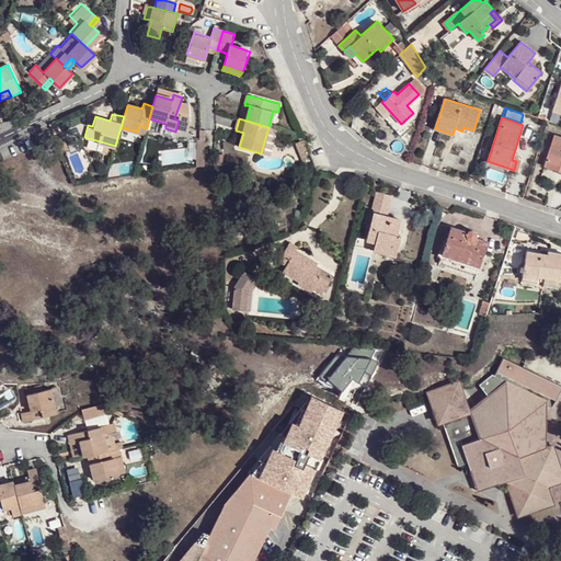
[(545,165),(554,169),(556,164),(560,165),(560,136),(554,134),(545,165)]
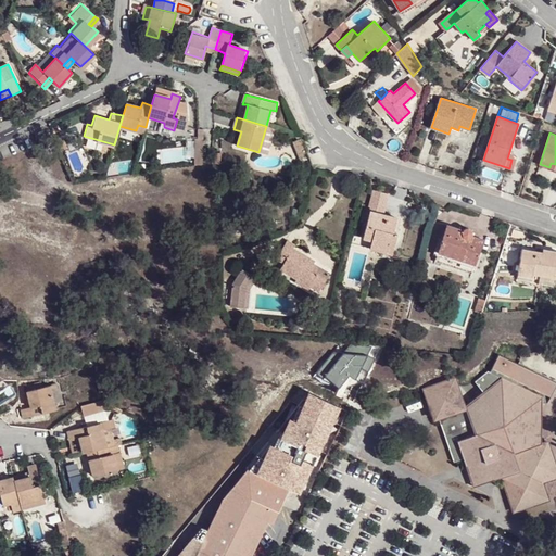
[(299,155),(304,148),(299,137),(292,140),(299,155)]
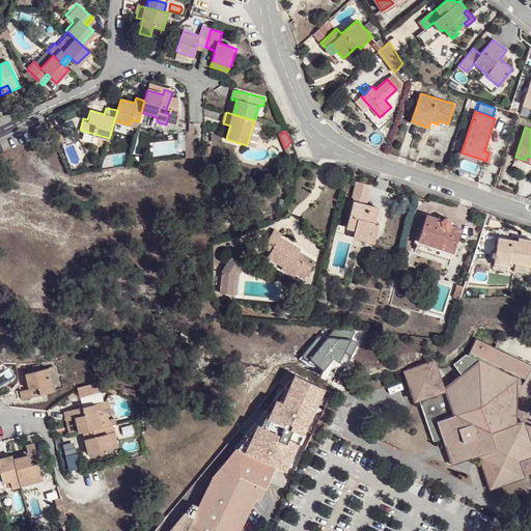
[(355,230),(353,236),(374,242),(380,224),(375,223),(381,208),(354,200),(347,228),(355,230)]
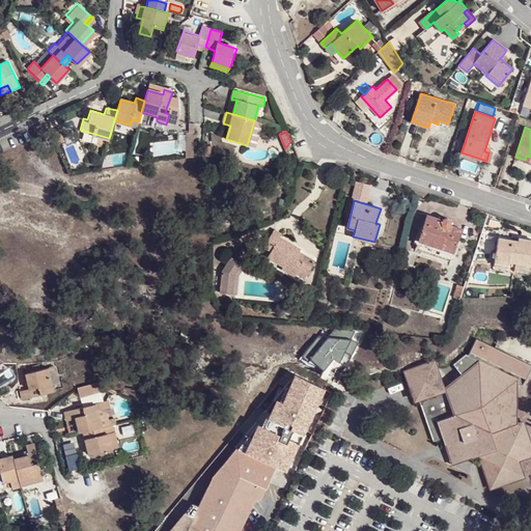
[(427,214),(416,249),(451,260),(460,228),(451,225),(450,221),(449,219),(447,218),(445,218),(443,218),(442,219),(427,214)]
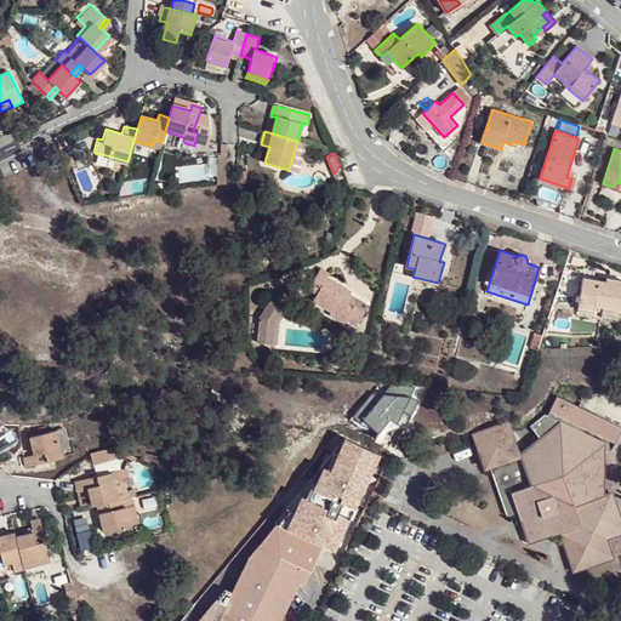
[(318,294),(315,296),(332,307),(331,311),(347,320),(348,318),(351,314),(360,319),(368,306),(351,294),(343,290),(346,288),(329,277),(330,274),(322,269),(309,289),(318,294)]
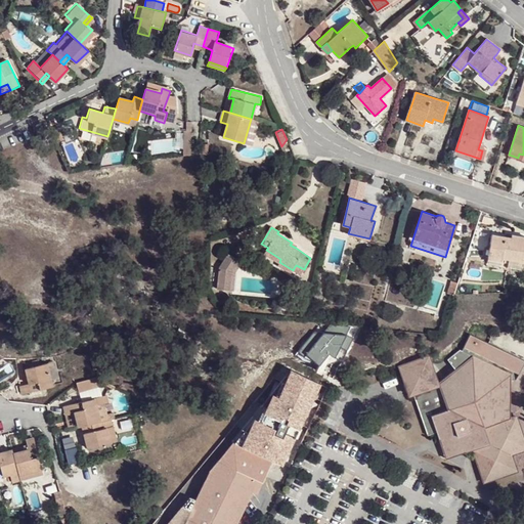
[(523,234),(518,234),(517,238),(511,236),(492,233),(488,258),(501,260),(503,257),(509,258),(523,261),(523,260),(523,234)]
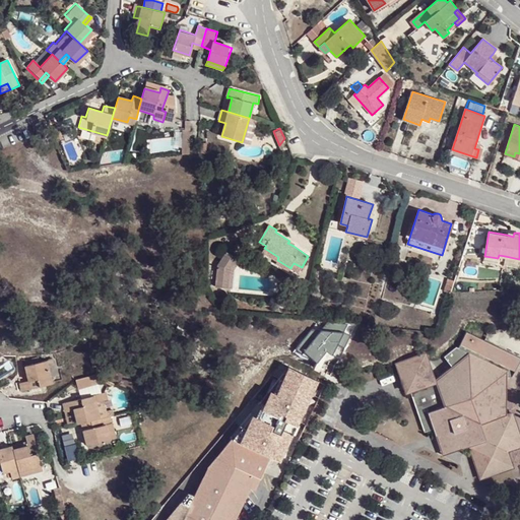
[(278,257),(264,248),(262,252),(277,260),(278,257)]
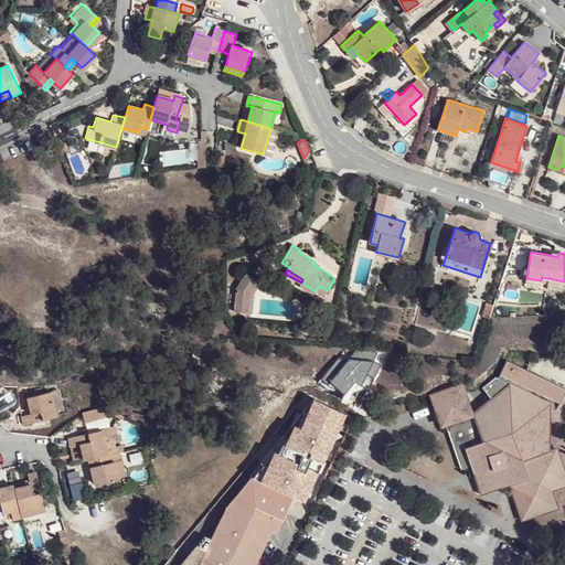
[(233,305),(246,309),(251,291),(258,283),(248,274),(238,283),(233,305)]
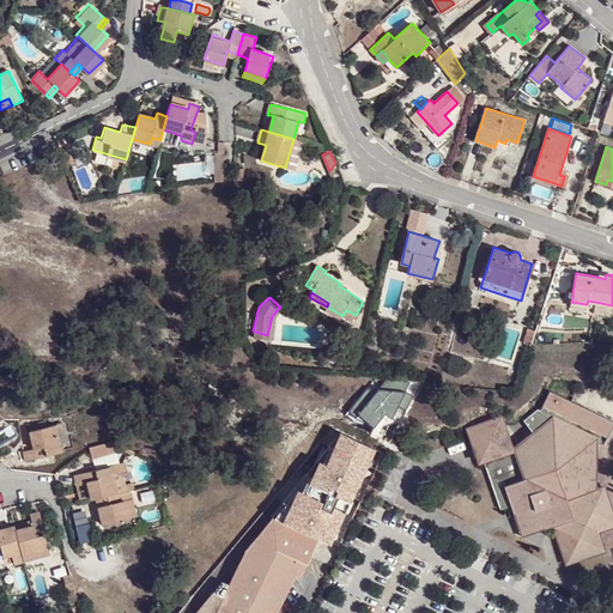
[(612,304),(612,305),(595,302),(593,311),(612,315),(612,304)]
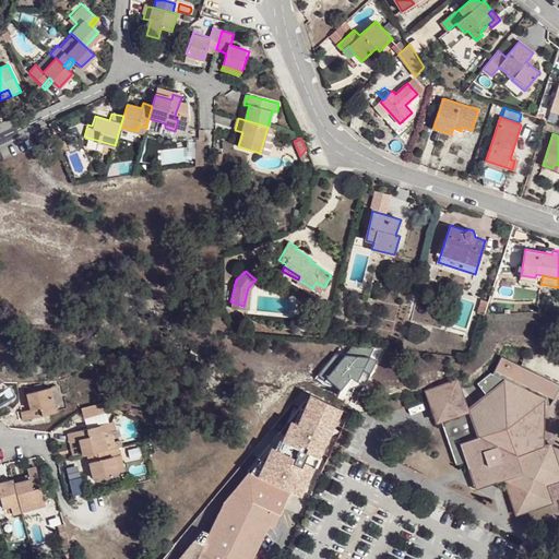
[(248,288),(244,306),(249,307),(254,290),(260,284),(256,280),(248,288)]
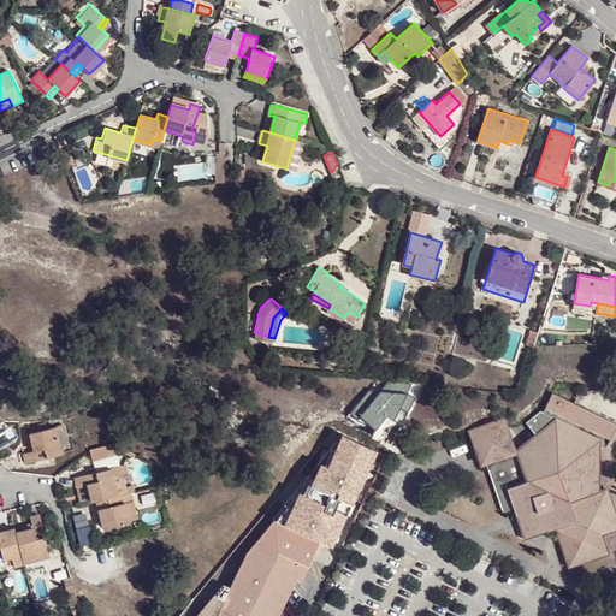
[(534,347),(538,335),(532,332),(527,347),(533,349),(534,347)]
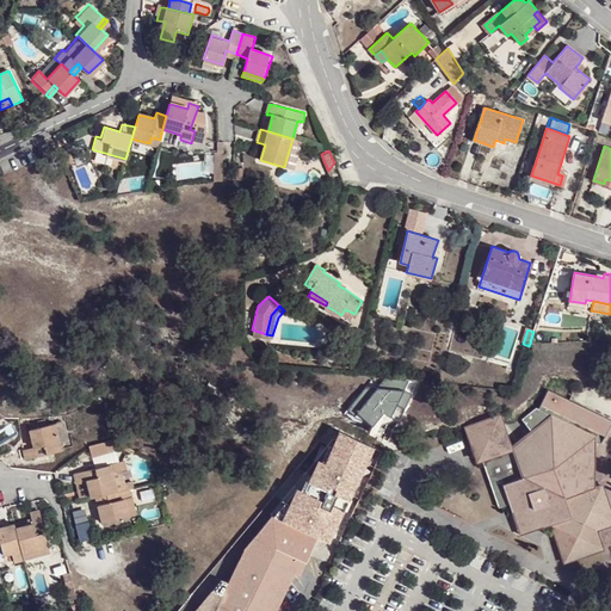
[(495,417),(467,427),(477,461),(495,510),(506,507),(510,516),(516,519),(516,523),(529,529),(534,526),(539,530),(549,526),(562,563),(600,550),(599,547),(593,532),(609,526),(610,525),(610,523),(599,488),(591,491),(593,444),(600,444),(610,423),(547,392),(531,412),(529,412),(518,420),(528,432),(507,449),(495,417)]
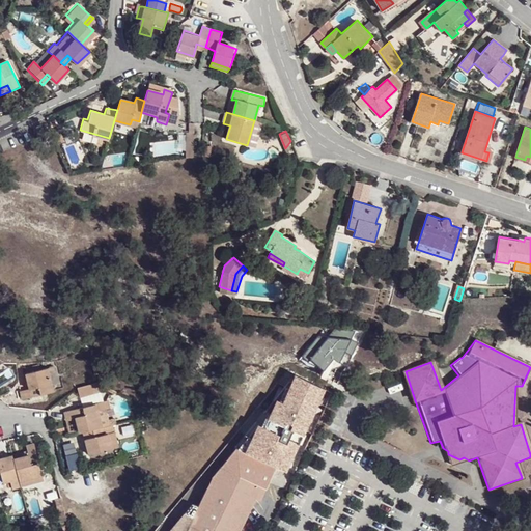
[(91,378),(96,376),(88,352),(85,354),(91,378)]
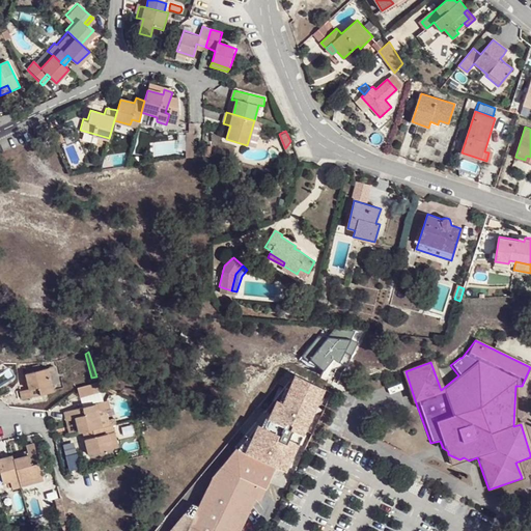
[(8,359),(0,363),(0,369),(10,362),(8,359)]
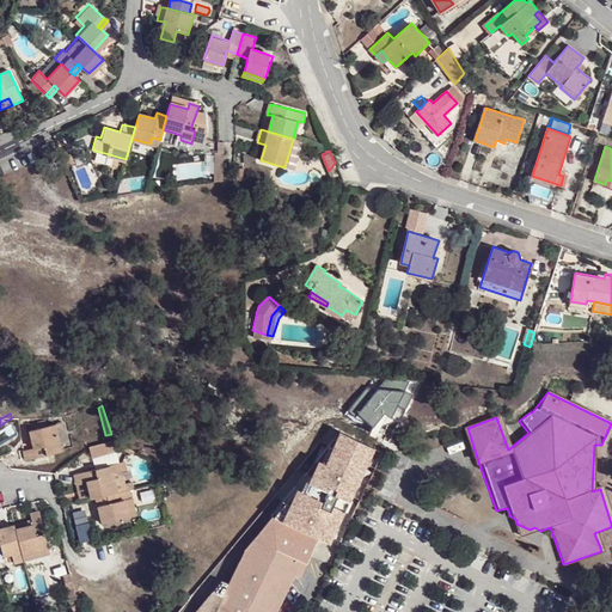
[(25,459),(40,456),(53,452),(62,448),(53,423),(29,430),(34,448),(23,451),(25,459)]
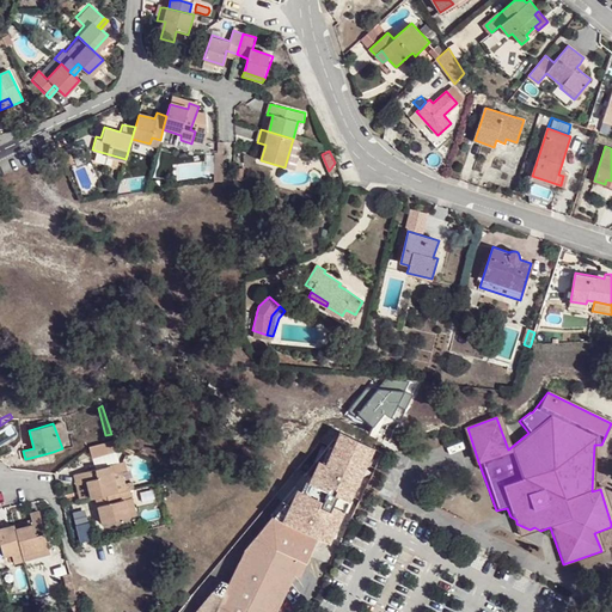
[(478,461),(467,428),(463,429),(475,463),(478,461)]
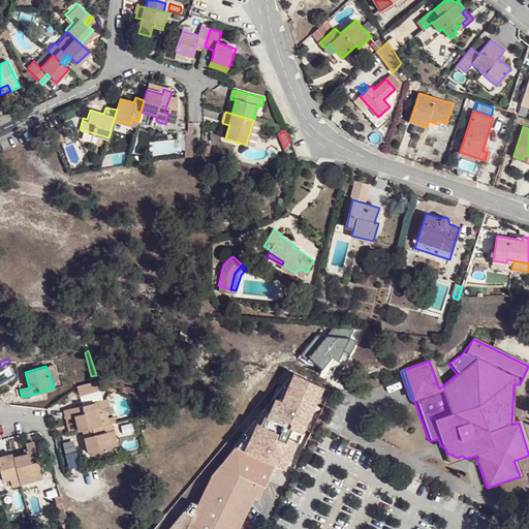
[(256,426),(245,453),(276,465),(292,472),(328,389),(292,373),(281,401),(276,399),(263,428),(256,426)]
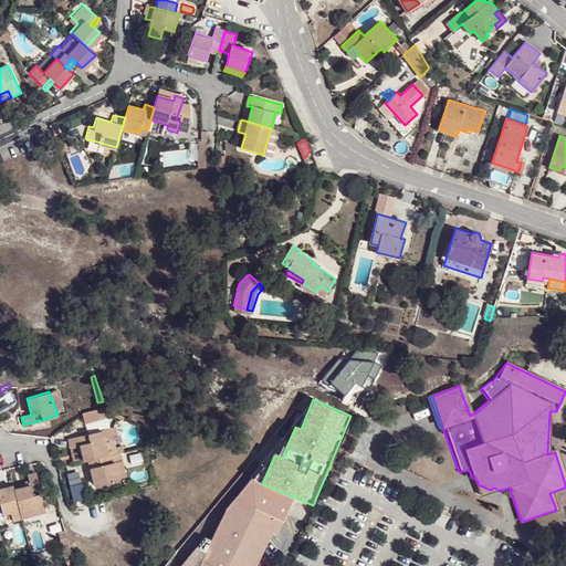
[(49,418),(37,421),(39,429),(51,426),(49,418)]
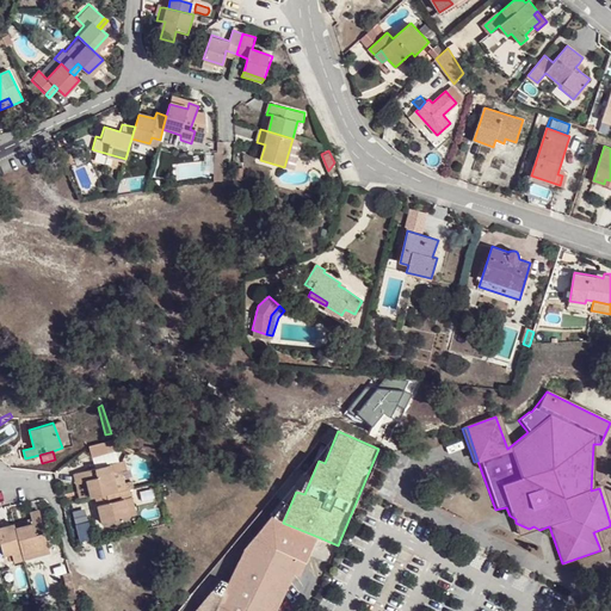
[(88,498),(93,497),(115,492),(109,471),(121,468),(118,460),(72,473),(74,482),(84,480),(88,498)]
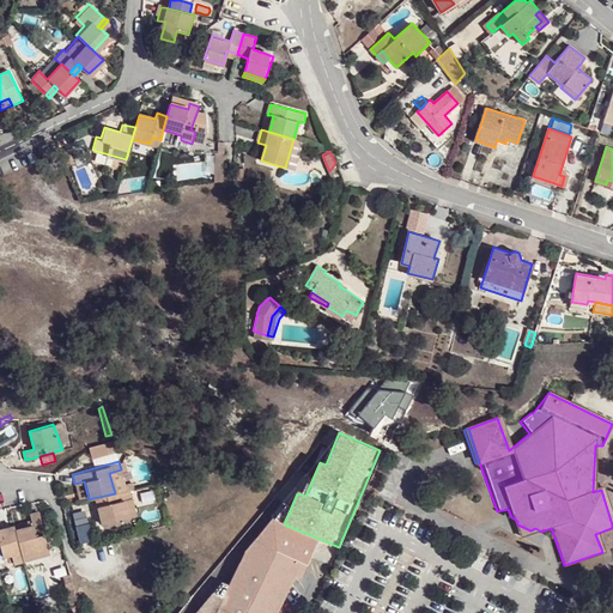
[(131,499),(128,490),(115,493),(93,498),(102,526),(128,519),(123,502),(131,499)]
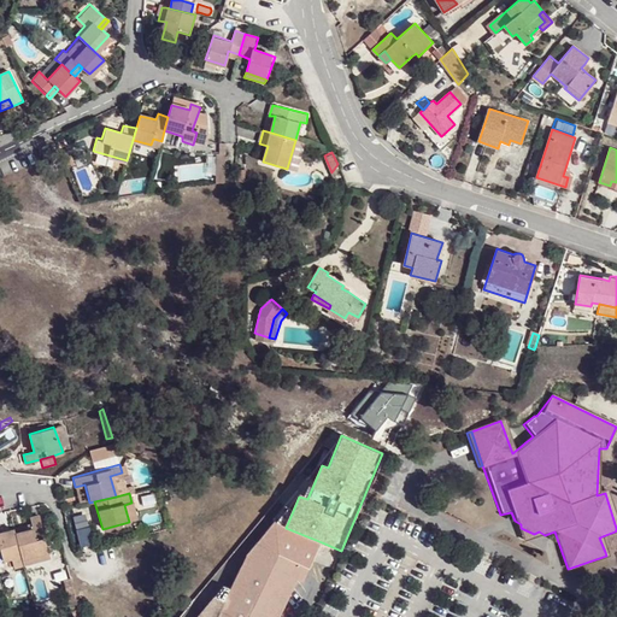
[(136,519),(131,503),(124,505),(129,522),(136,519)]
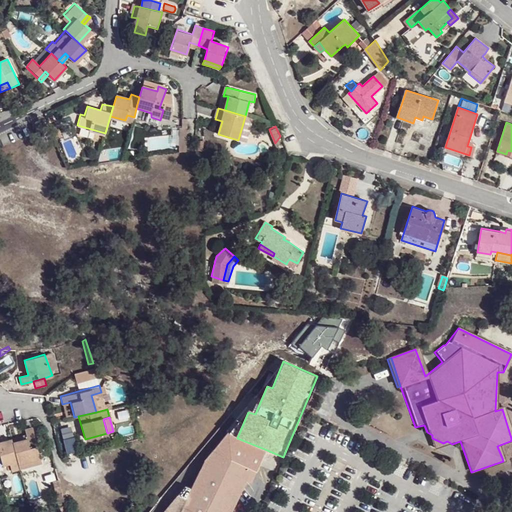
[(18,462),(18,465),(41,460),(33,429),(25,431),(27,440),(13,443),(18,462)]
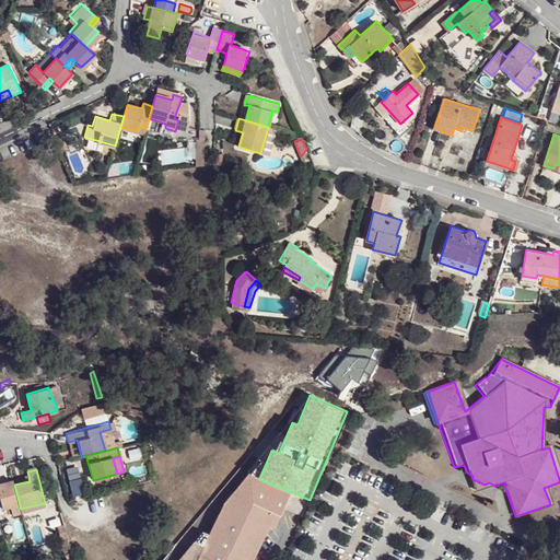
[(473,476),(467,473),(474,492),(494,486),(489,482),(485,485),(473,479),(473,476)]
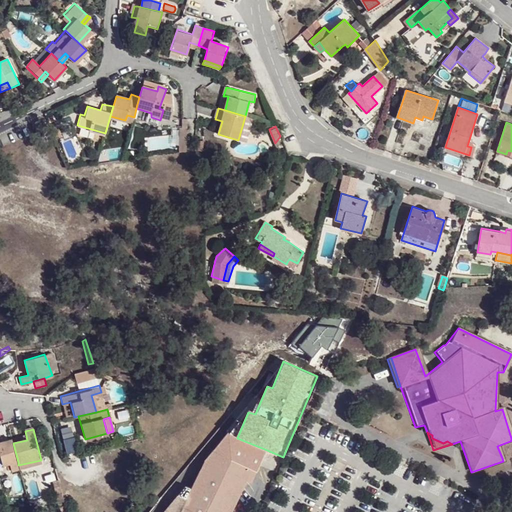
[(178,511),(229,511),(243,485),(249,473),(254,476),(267,450),(237,438),(227,434),(203,463),(178,511)]
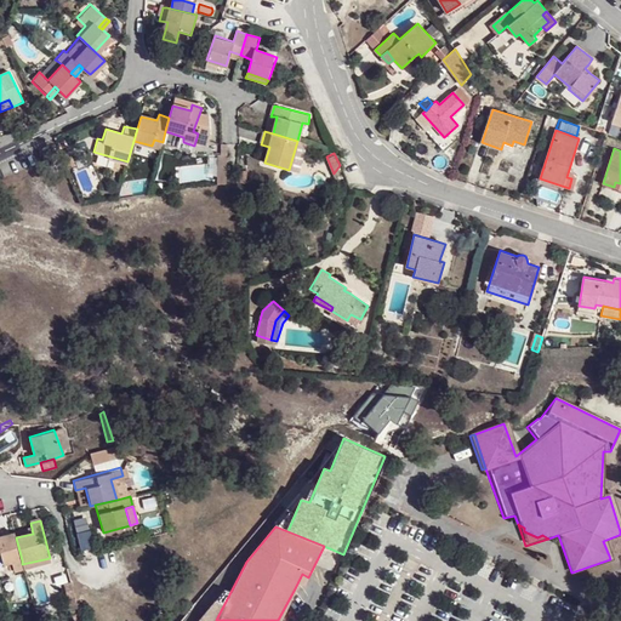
[(0,535),(0,559),(1,560),(3,565),(12,564),(22,560),(16,537),(15,533),(0,535)]
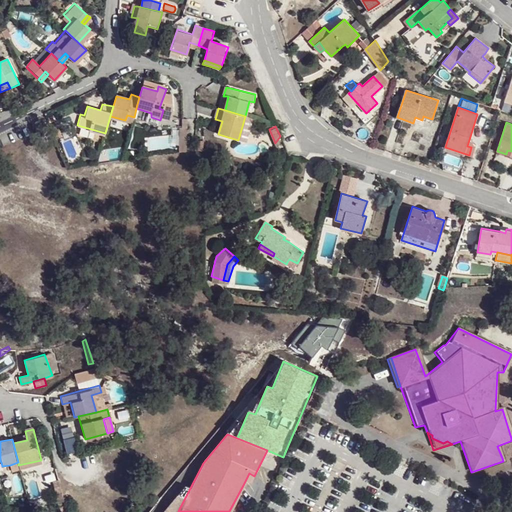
[(497,446),(502,458),(511,454),(511,446),(510,441),(497,446)]
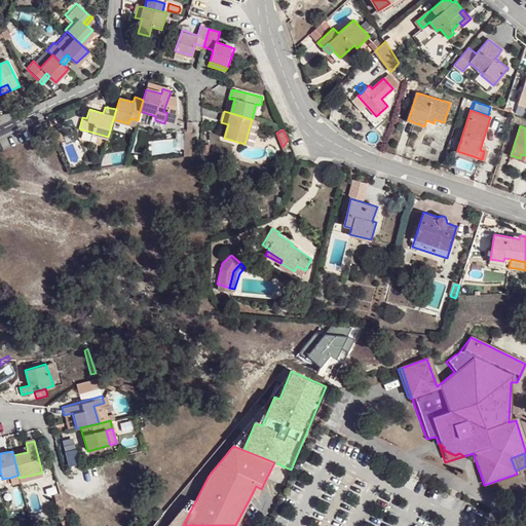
[(42,473),(19,478),(21,485),(44,480),(42,473)]
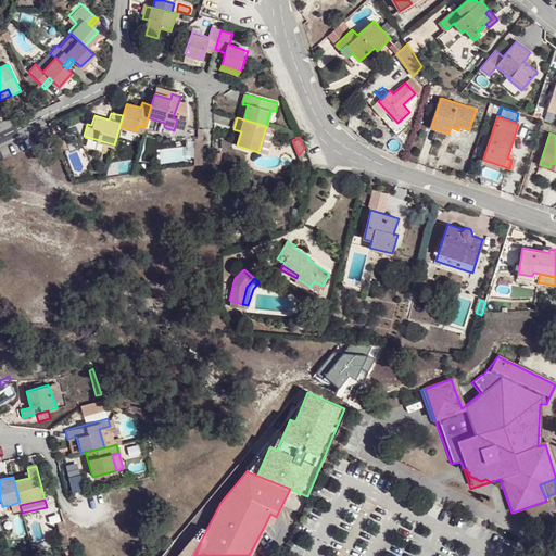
[(22,513),(20,505),(20,502),(11,505),(14,515),(22,514),(22,513)]
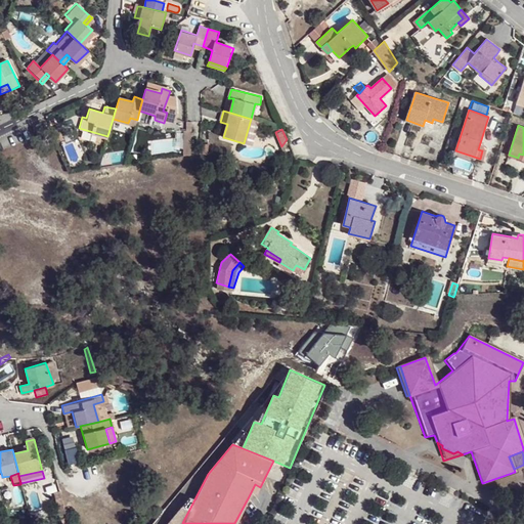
[(255,484),(249,496),(254,498),(260,487),(255,484)]
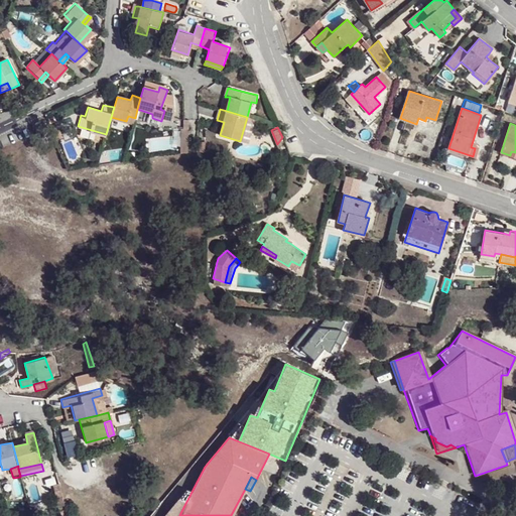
[(55,502),(62,500),(60,491),(53,492),(55,502)]
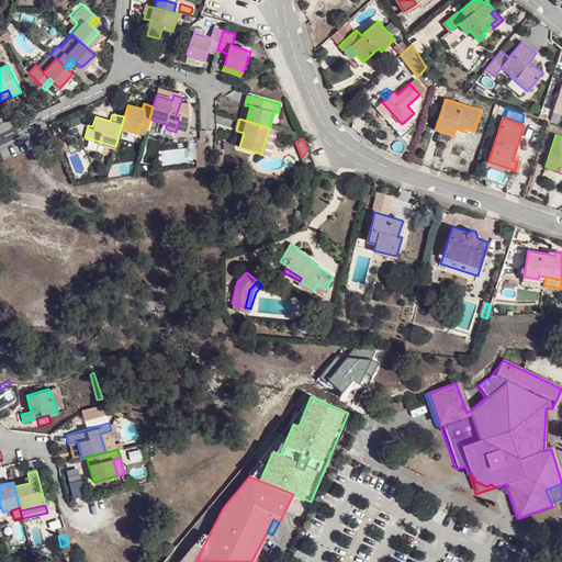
[(68,544),(60,547),(63,555),(71,558),(71,555),(68,544)]
